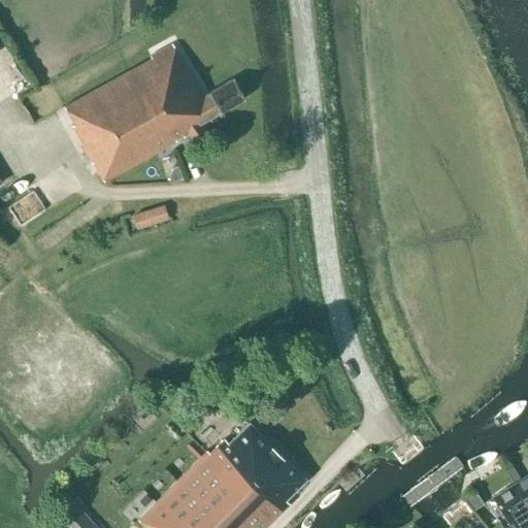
[(203,96),(173,43),(152,56),(153,58),(66,106),(75,124),(72,126),(104,182),(189,135),(192,141),(205,134),(199,125),(243,99),(232,79),(203,96)]
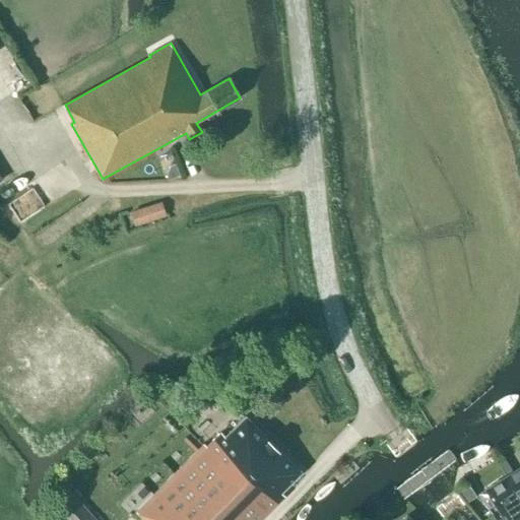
[(135,224),(164,216),(159,203),(132,211),(135,224)]
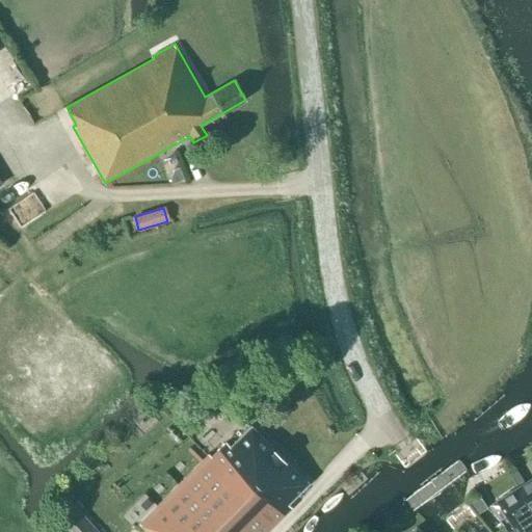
[(307,483),(249,426),(230,447),(225,443),(210,457),(208,454),(137,524),(145,531),(266,531),(290,508),(286,504),(307,483)]
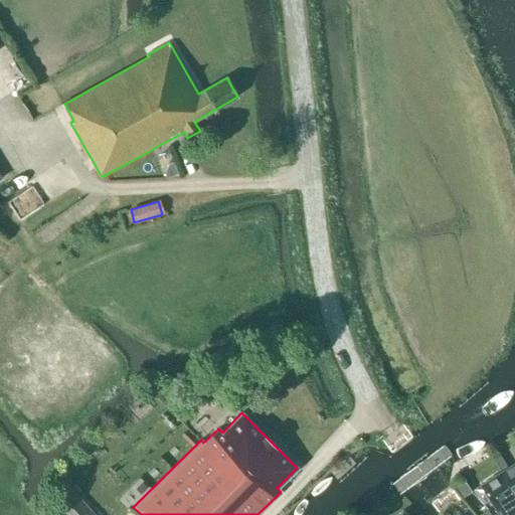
[(500,455),(494,460),(501,470),(507,466),(508,466),(500,455)]
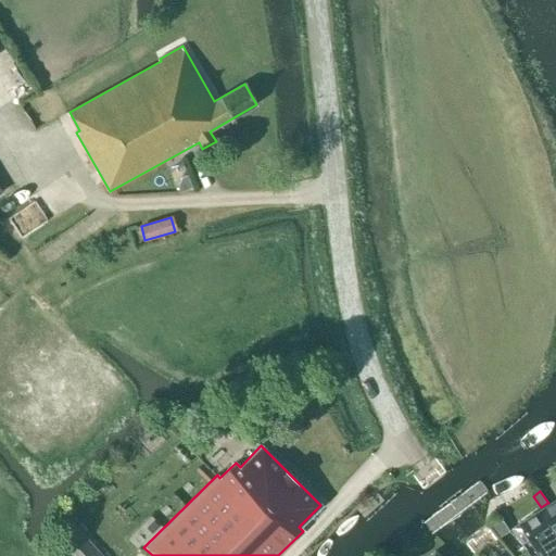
[(555,496),(548,503),(547,503),(541,507),(540,508),(555,532),(555,496)]
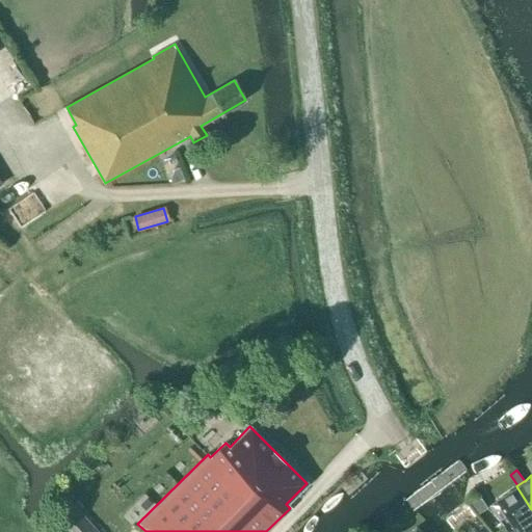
[(516,531),(531,531),(531,509),(516,486),(496,501),(516,531)]
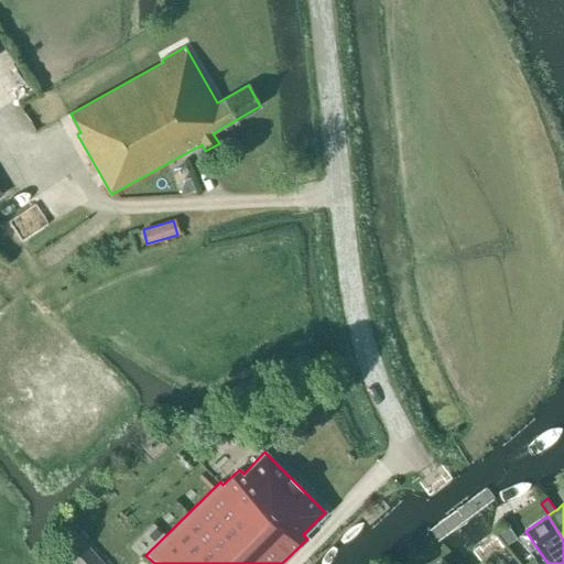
[(72,563),(105,563),(76,531),(57,548),(72,563)]
